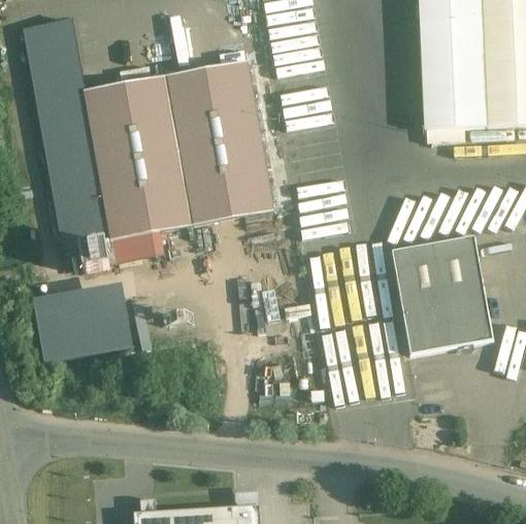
[(421,0),(426,131),(525,127),(525,0),(421,0)]
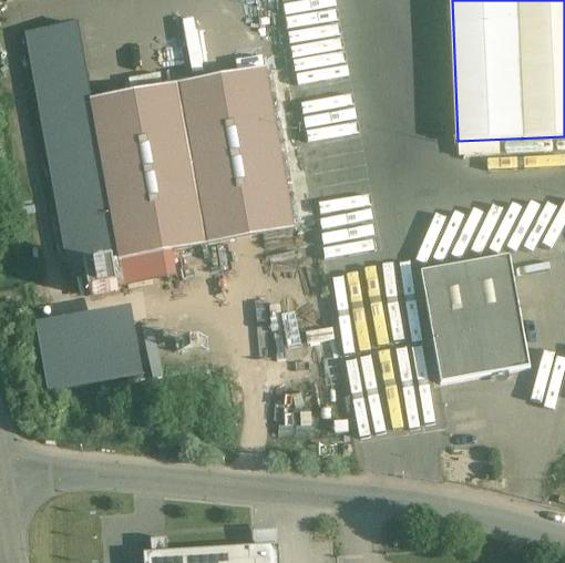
[(299,226),(269,62),(92,94),(78,17),(22,27),(67,268),(83,265),(89,294),(184,276),(178,248),(299,226)]
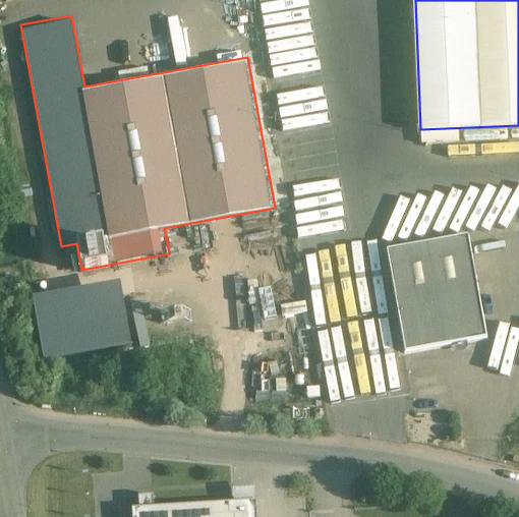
[(473,233),(387,248),(405,353),(492,338),(473,233)]
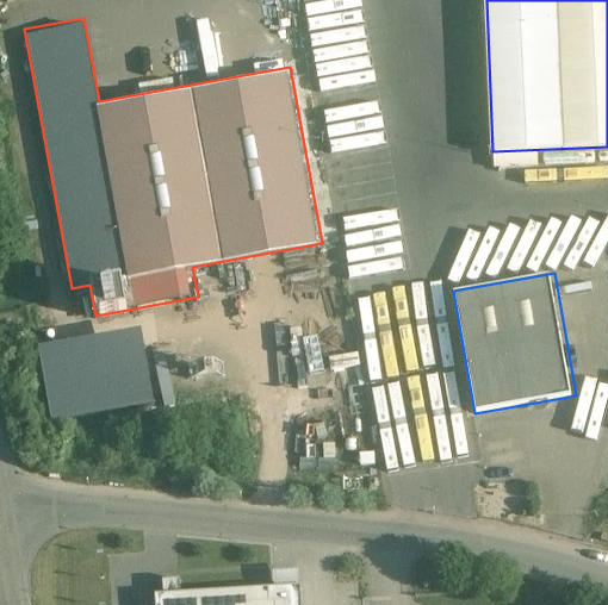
[(284,356),(306,362),(323,301),(301,295),(284,356)]
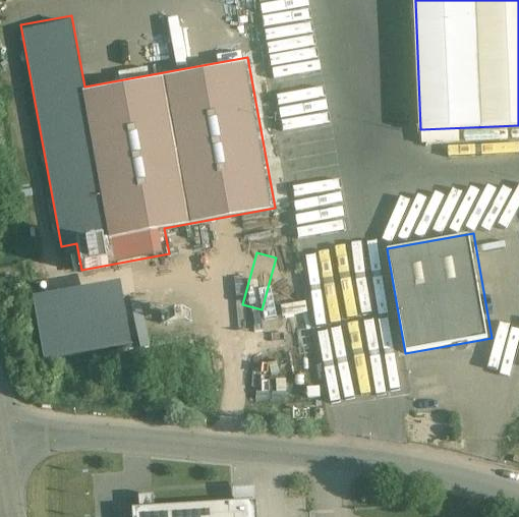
[(34,312),(42,360),(129,345),(121,297),(34,312)]
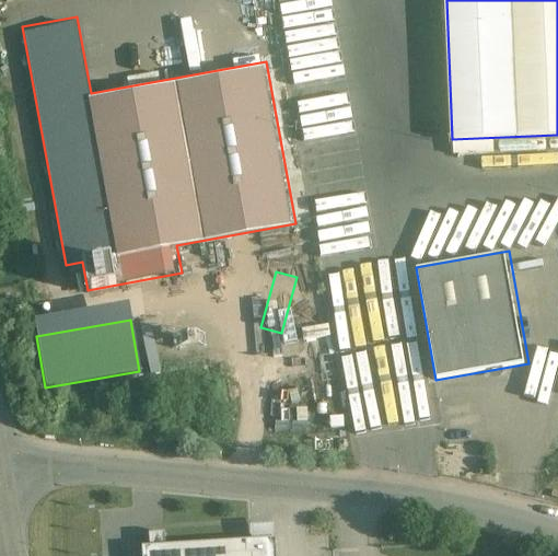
[(270,555),(270,535),(141,542),(141,555),(270,555)]
